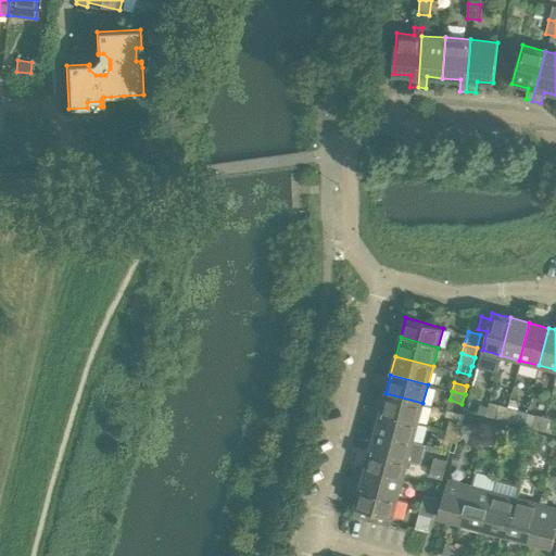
[(386,393),(380,413),(418,422),(422,403),(386,393)]
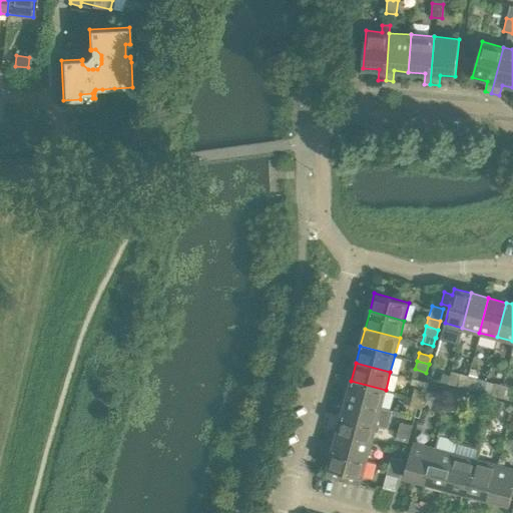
[(460,374),(457,386),(466,388),(471,368),(472,365),(467,363),(465,364),(463,366),(460,374)]
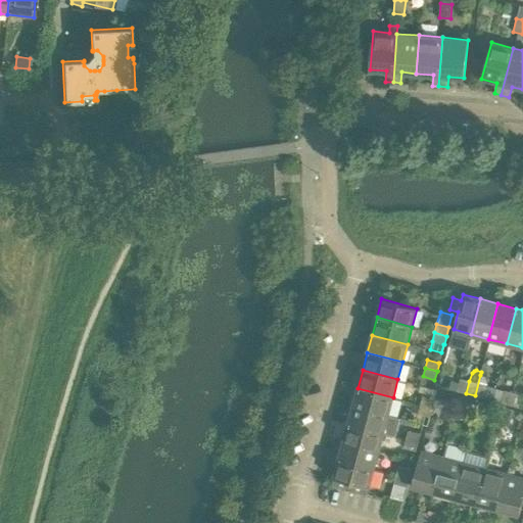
[(480,375),(475,395),(492,400),(495,388),(487,386),(487,384),(485,377),(480,375)]
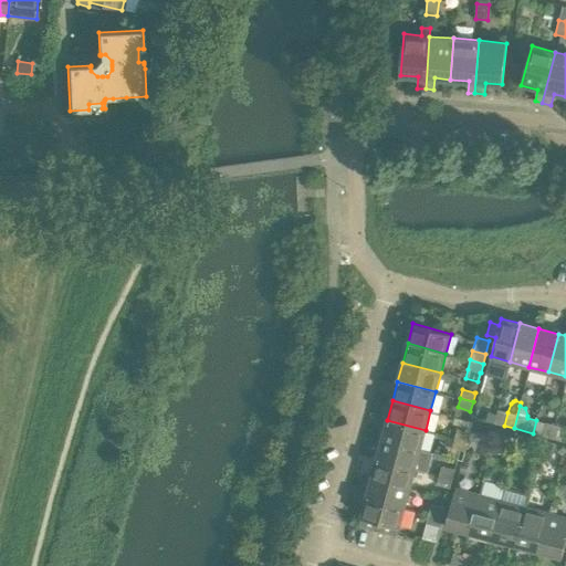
[(494,423),(504,426),(507,412),(498,410),(494,423)]
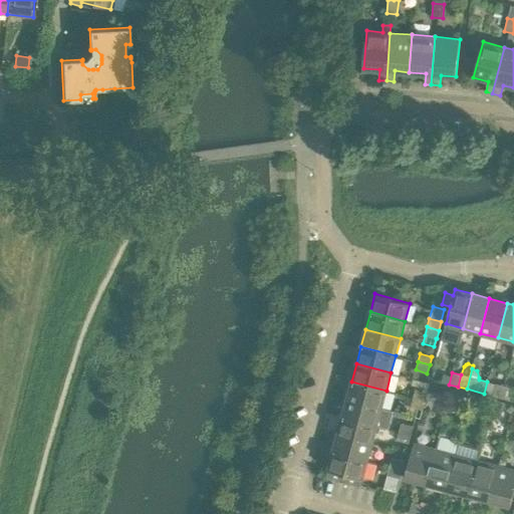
[(448,383),(450,376),(444,374),(442,381),(448,383)]
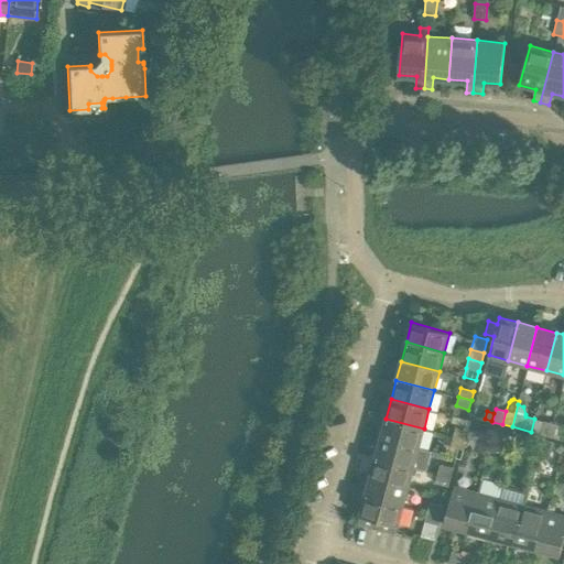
[(386,419),(380,437),(419,447),(424,429),(386,419)]
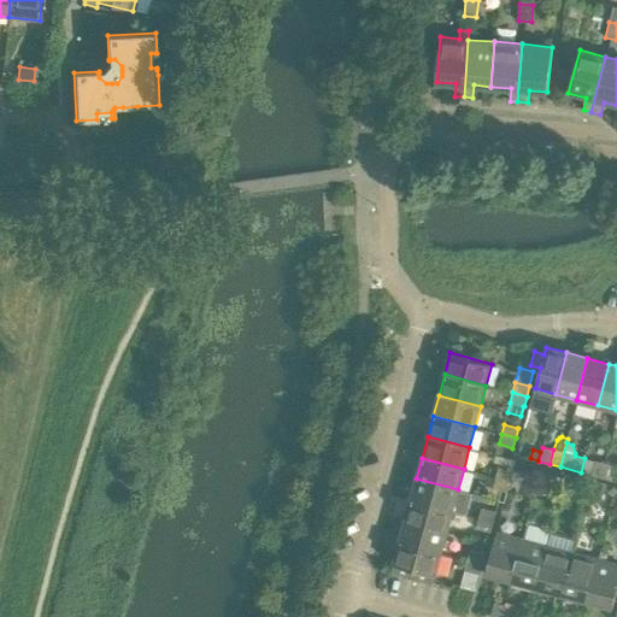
[(592,475),(601,477),(605,463),(595,460),(592,475)]
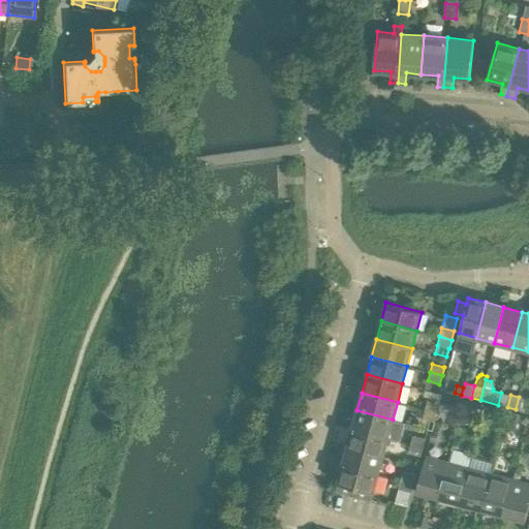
[(519,397),(516,409),(524,411),(528,400),(519,397)]
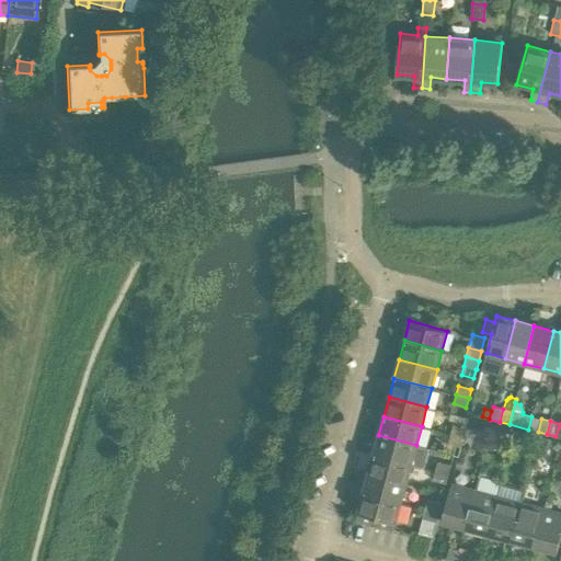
[(453,425),(450,434),(464,437),(466,428),(453,425)]
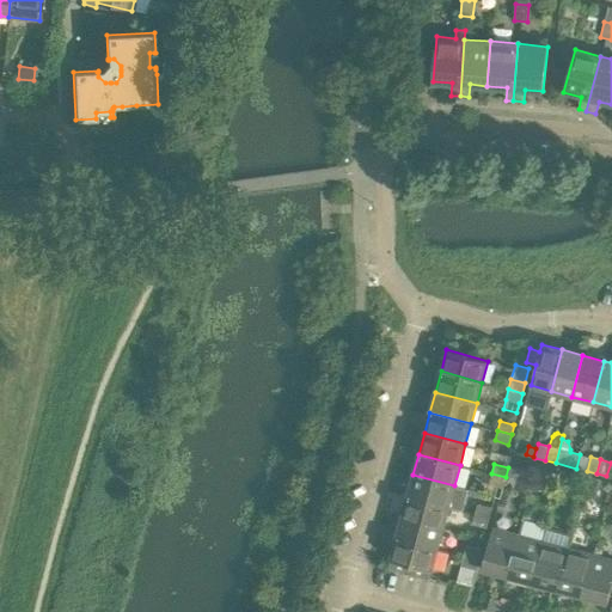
[(506,477),(491,473),(489,483),(503,488),(506,477)]
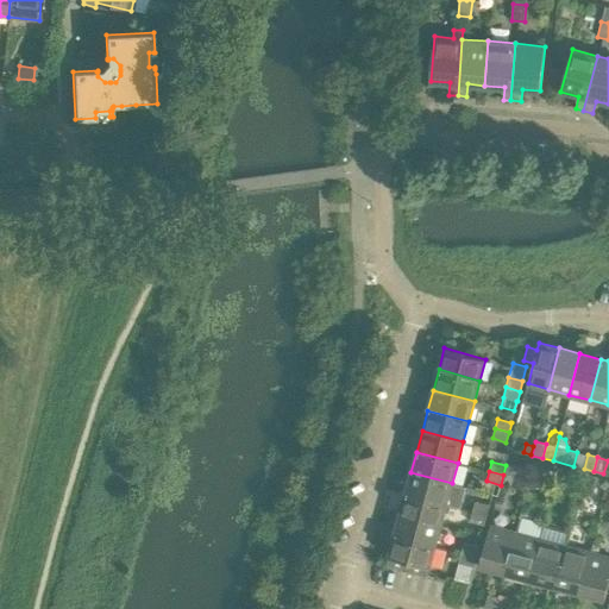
[(410,472),(406,494),(446,504),(460,508),(466,487),(452,483),(410,472)]
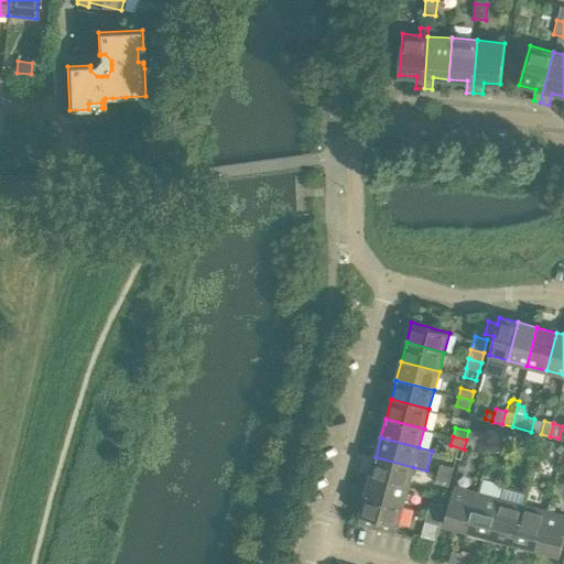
[(538,451),(551,455),(554,443),(541,438),(538,451)]
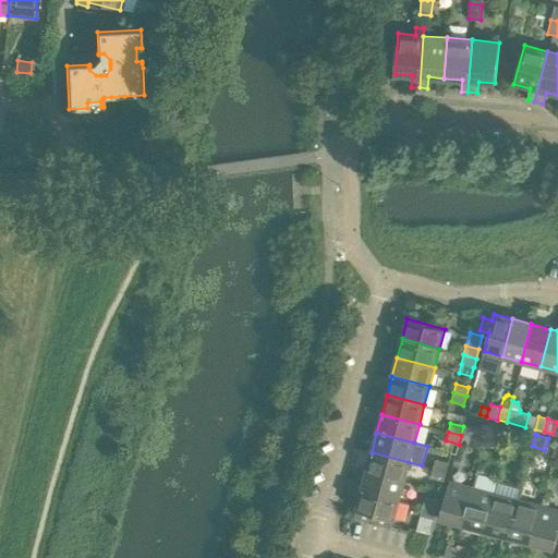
[(514,444),(522,446),(524,437),(517,435),(514,444)]
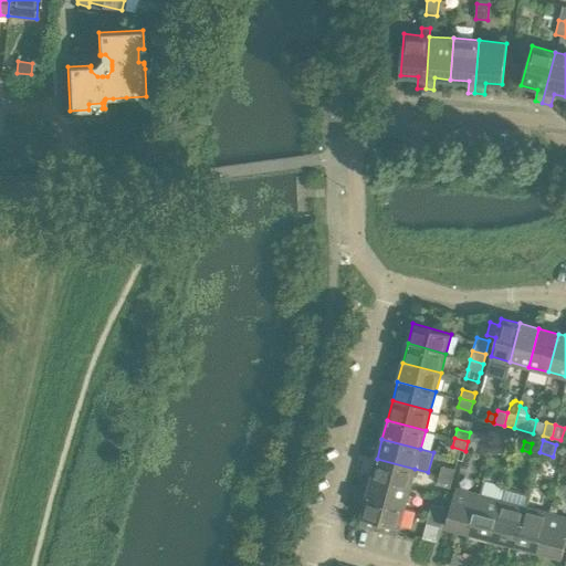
[(377,459),(371,478),(410,488),(415,469),(377,459)]
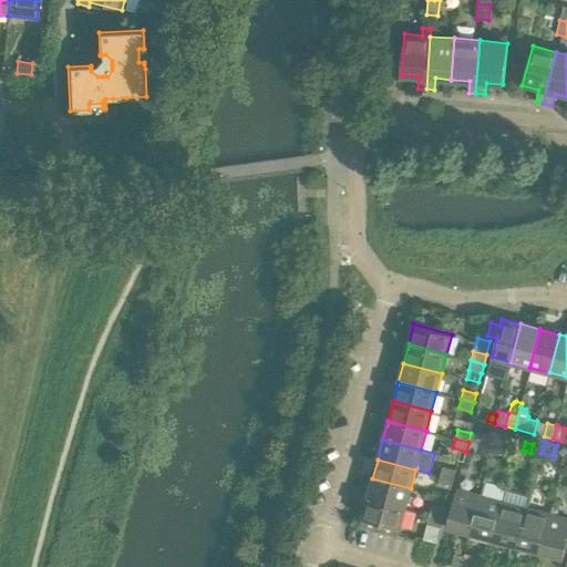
[(442,466),(440,476),(453,480),(455,471),(442,466)]
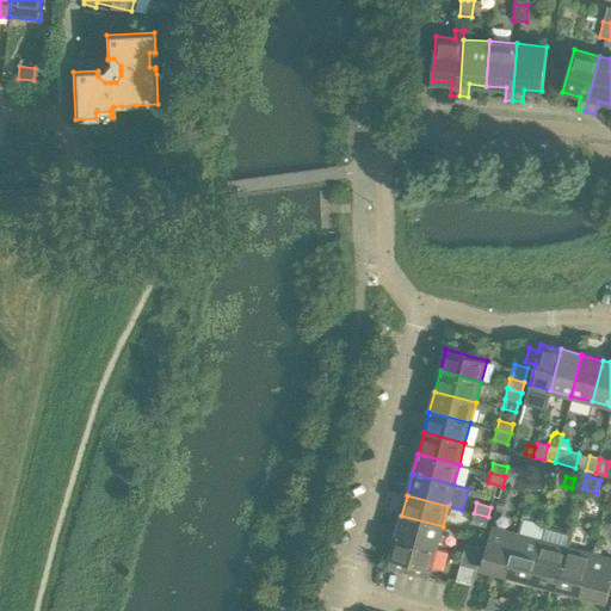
[(488,517),(474,513),(471,523),(486,526),(488,517)]
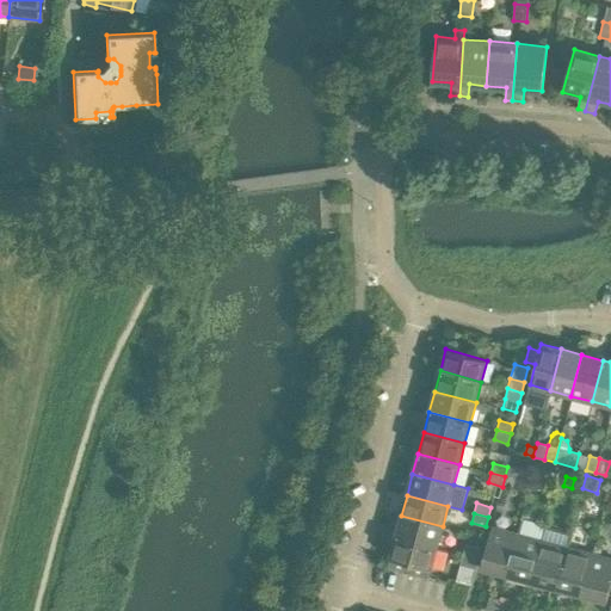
[(401,516),(395,536),(437,548),(443,526),(401,516)]
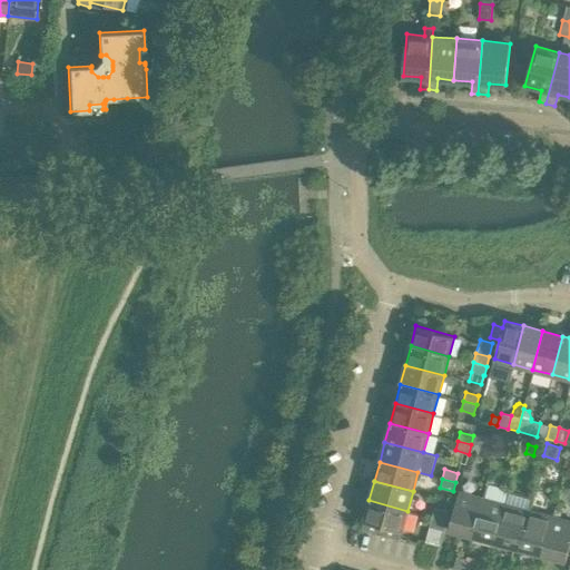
[(449,530),(472,537),(482,498),(459,491),(449,530)]
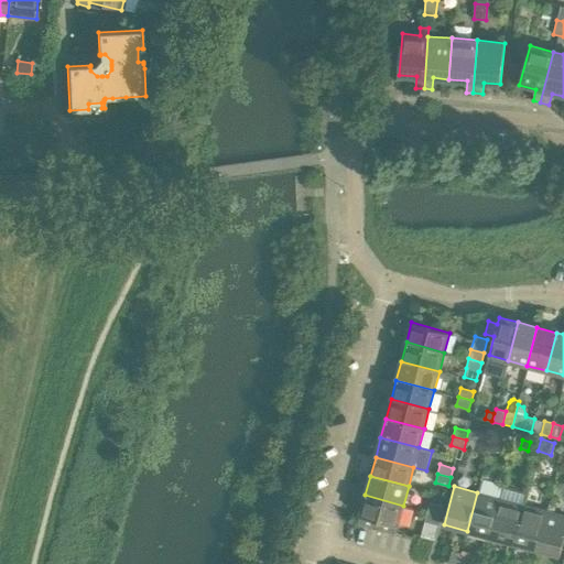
[(467,531),(490,537),(500,499),(477,492),(467,531)]
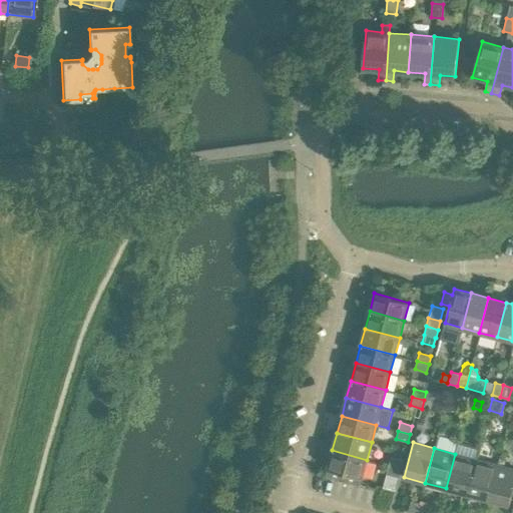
[(367,460),(332,450),(327,472),(326,475),(360,485),(361,481),(367,460)]
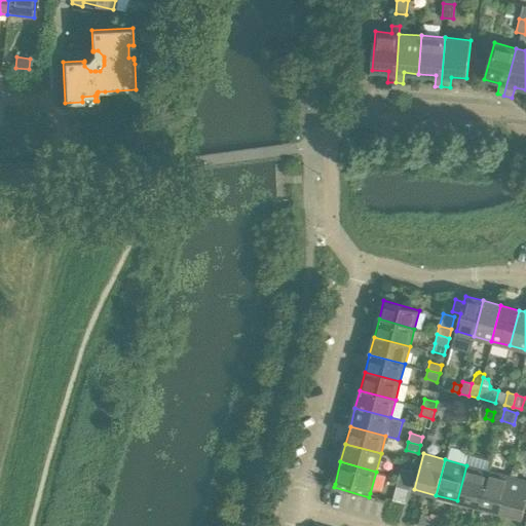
[(457,500),(479,506),(488,471),(466,465),(457,500)]
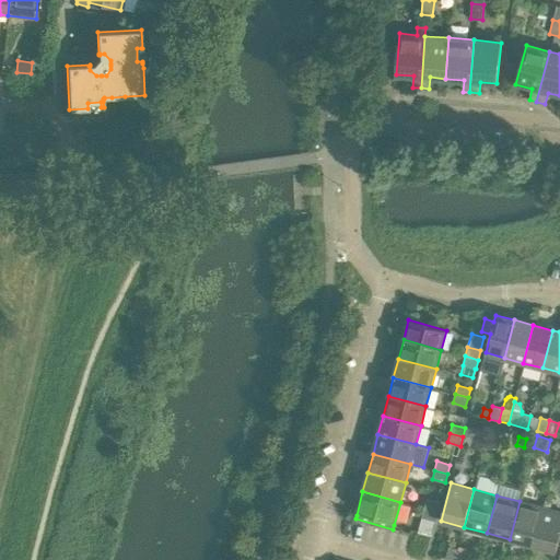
[(427,499),(424,509),(438,512),(440,503),(427,499)]
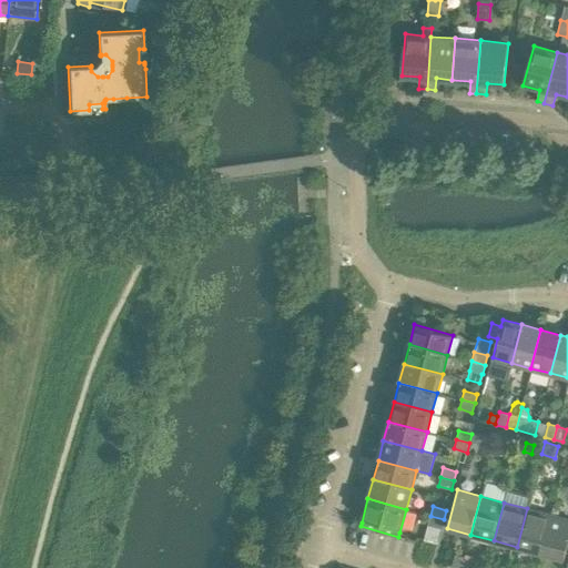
[(517,547),(539,553),(550,515),(527,508),(517,547)]
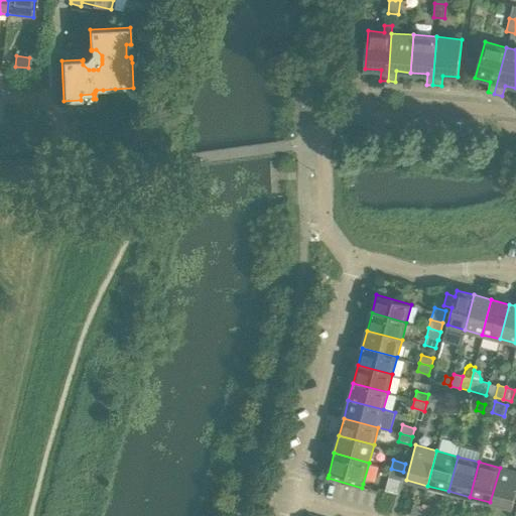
[(515,472),(500,468),(490,502),(512,508),(515,493),(515,472)]
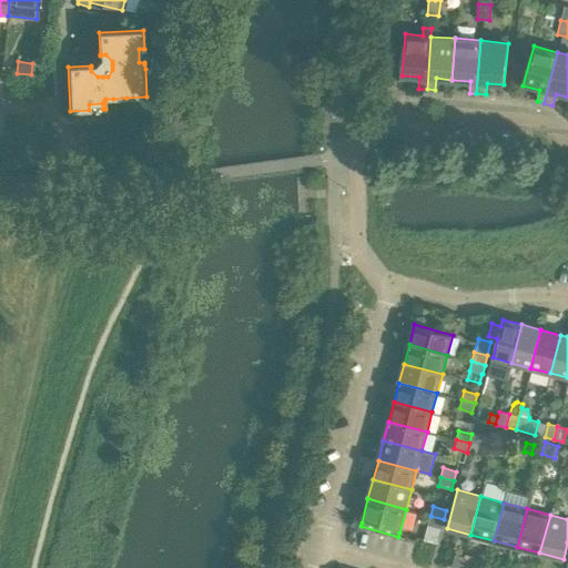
[(444,519),(430,516),(428,525),(440,528),(444,519)]
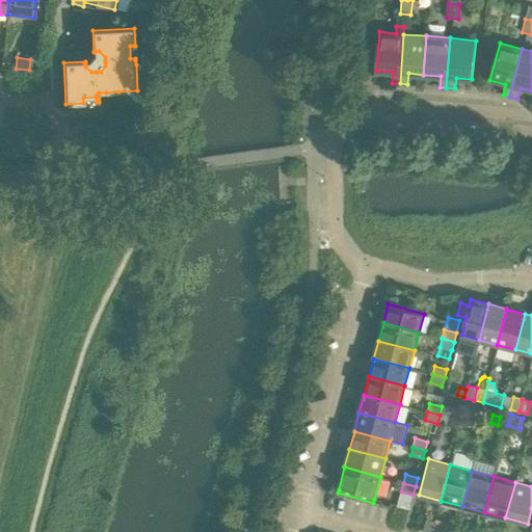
[(423,531),(431,531),(434,522),(426,520),(423,531)]
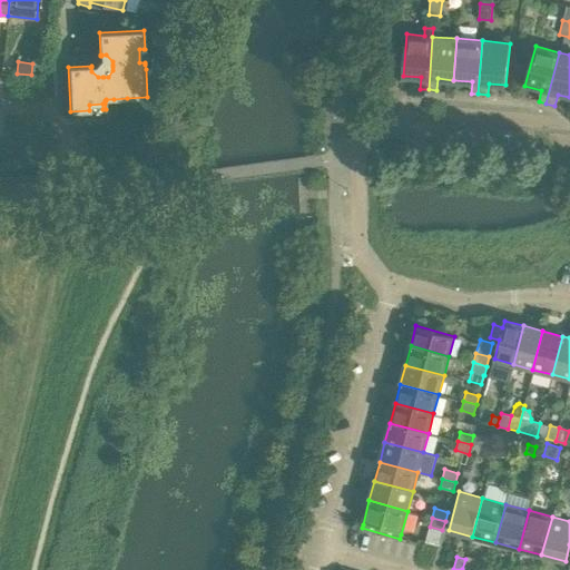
[(465,559),(462,569),(472,569),(475,561),(465,559)]
